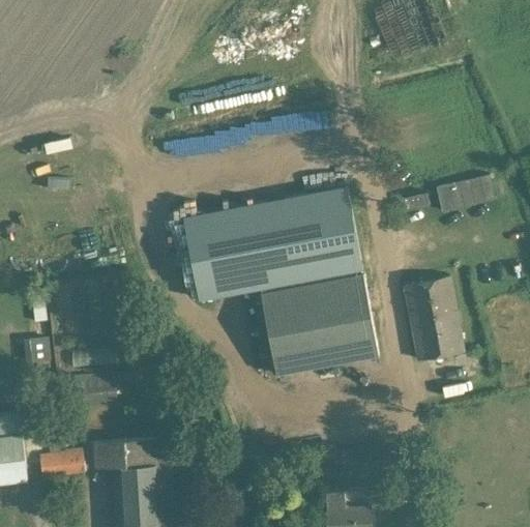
[(491,175),(437,187),(442,211),(496,200),(491,175)]
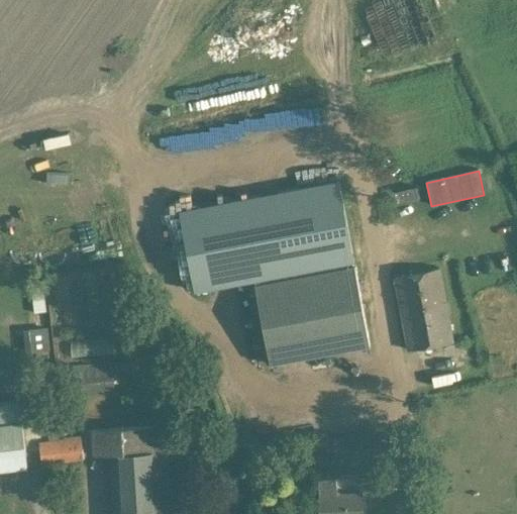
[(251,283),(252,287),(268,387),(369,348),(352,267),(336,182),(176,213),(191,294),(251,283)]
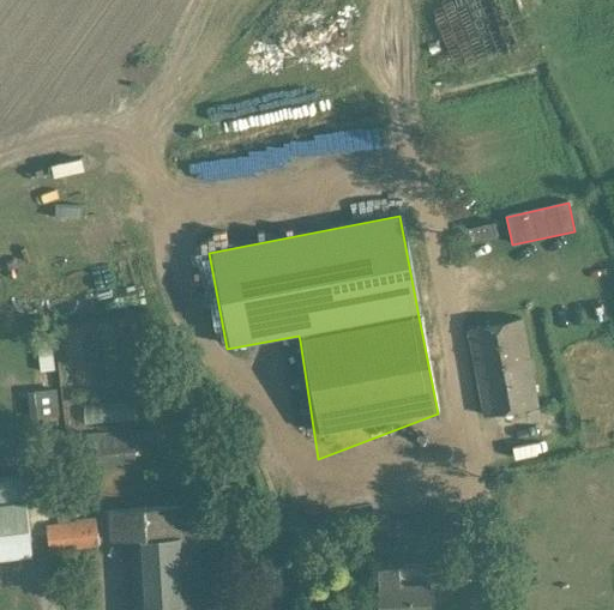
[(467,230),(470,245),(498,239),(495,224),(467,230)]
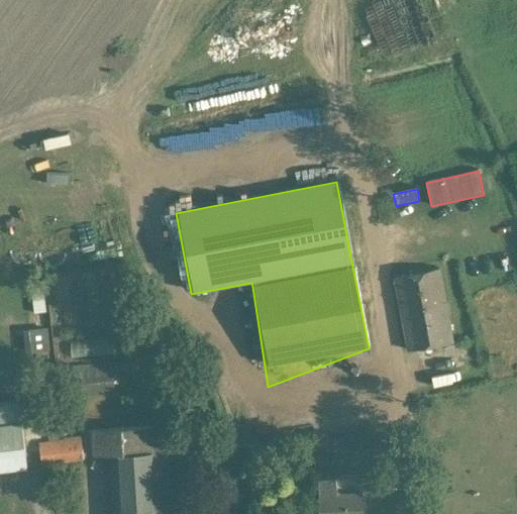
[(439,271),(393,280),(407,352),(453,344),(439,271)]
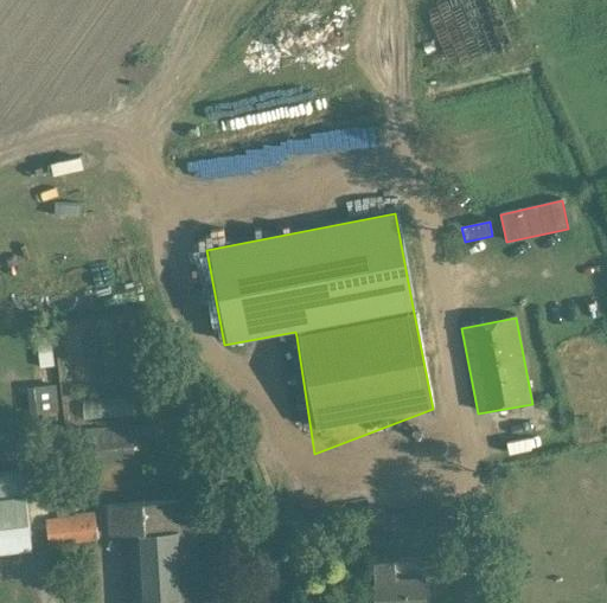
[(30,417),(59,415),(57,387),(27,390),(30,417)]
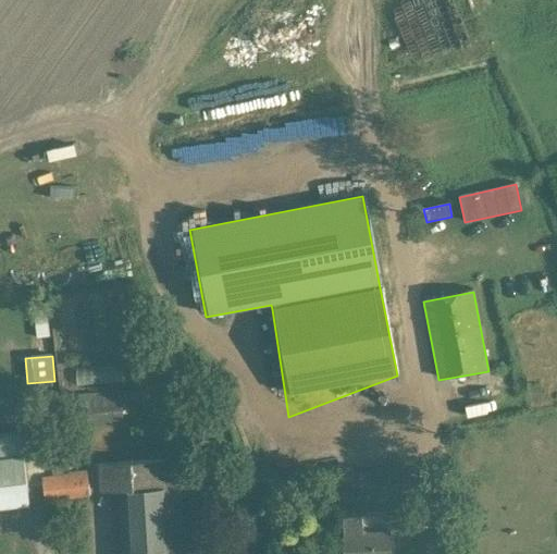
[(124,392),(125,402),(143,399),(141,391),(124,392)]
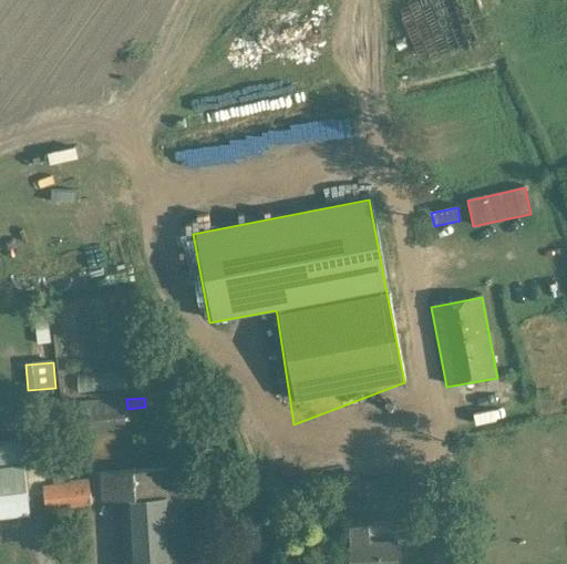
[(81,433),(124,430),(122,401),(79,404),(81,433)]
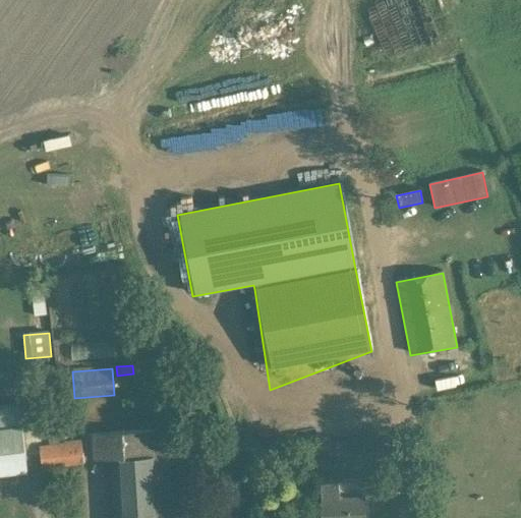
[(0,475),(26,472),(25,464),(18,407),(0,408),(0,475)]
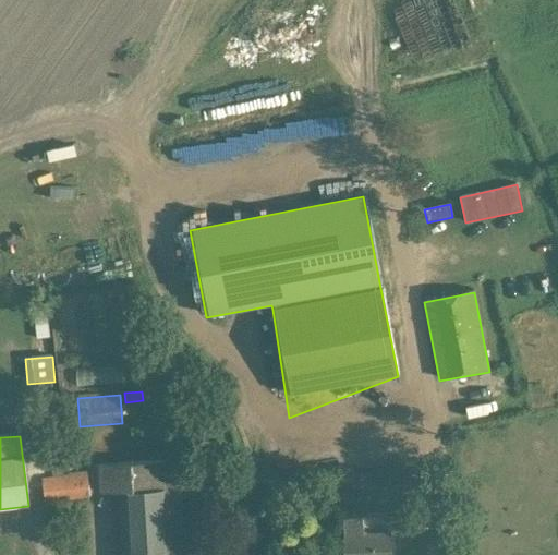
[(181,554),(178,490),(177,462),(97,467),(99,494),(121,493),(123,543),(124,554),(181,554)]
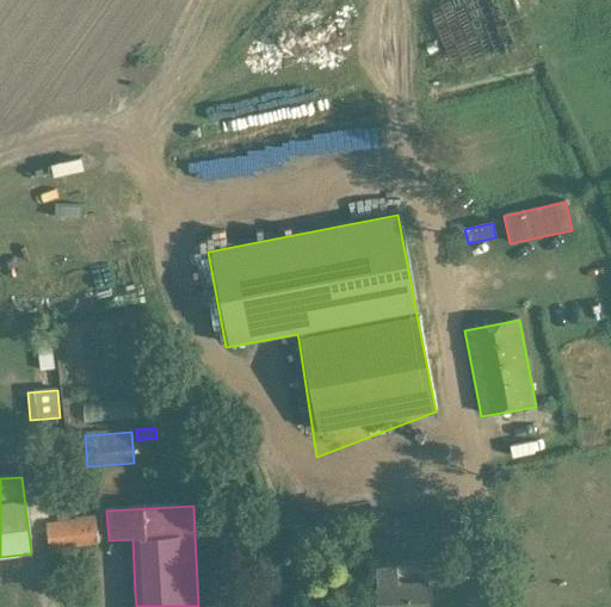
[(73,522),(76,550),(99,547),(96,520),(73,522)]
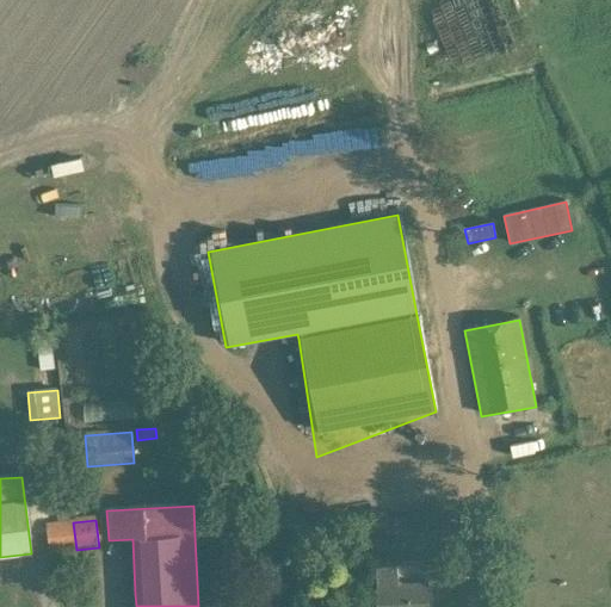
[(49,553),(76,550),(73,522),(47,526),(49,553)]
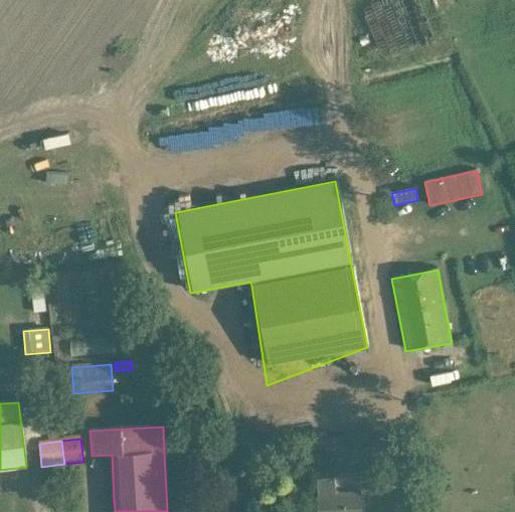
[(318,481),(319,511),(360,511),(360,494),(336,495),(335,480),(318,481)]
